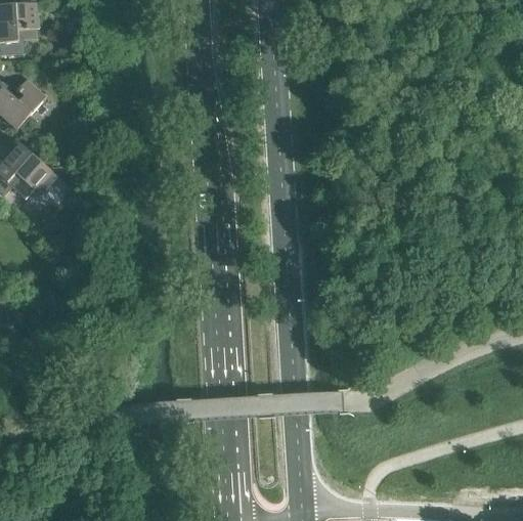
[(0,3),(0,53),(26,52),(25,39),(18,39),(17,28),(39,27),(37,1),(0,3)]
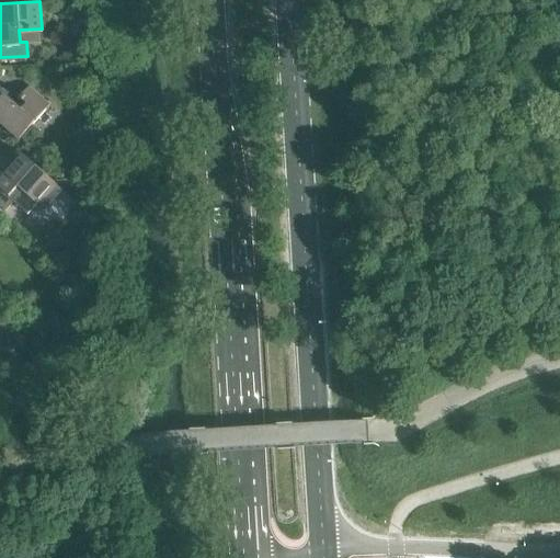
[(0,120),(19,137),(49,102),(29,84),(13,101),(4,93),(9,88),(0,80),(0,120)]
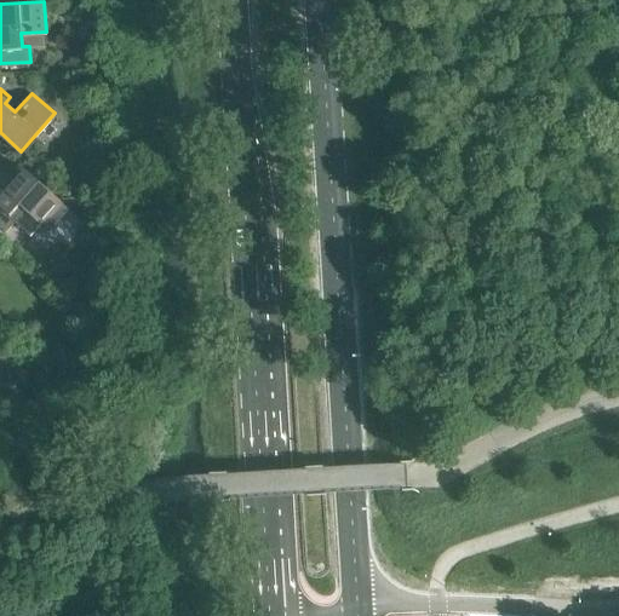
[(0,185),(0,225),(5,230),(15,220),(30,234),(40,223),(47,228),(67,205),(19,163),(0,185)]
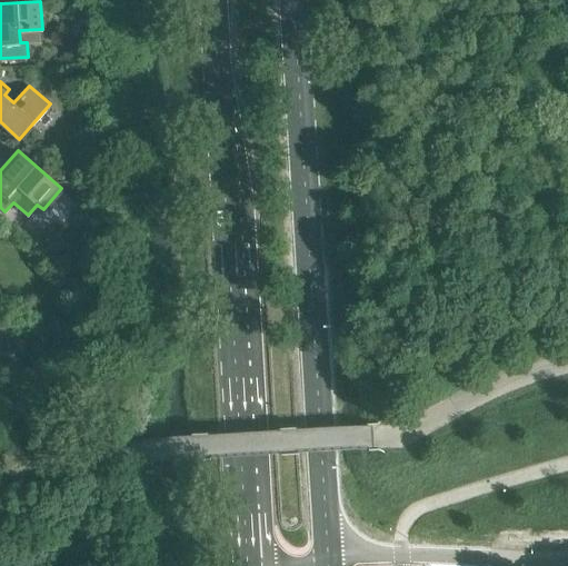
[(85,293),(98,288),(102,287),(98,274),(97,274),(80,279),(85,293)]
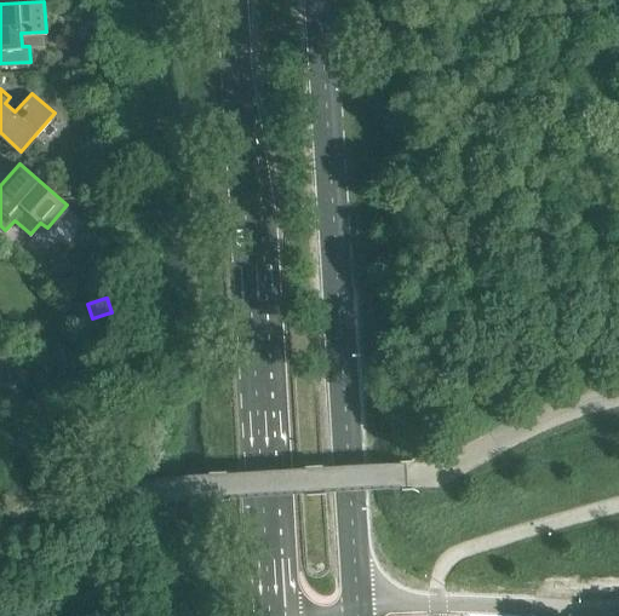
[(61,349),(43,355),(47,372),(67,366),(61,349)]
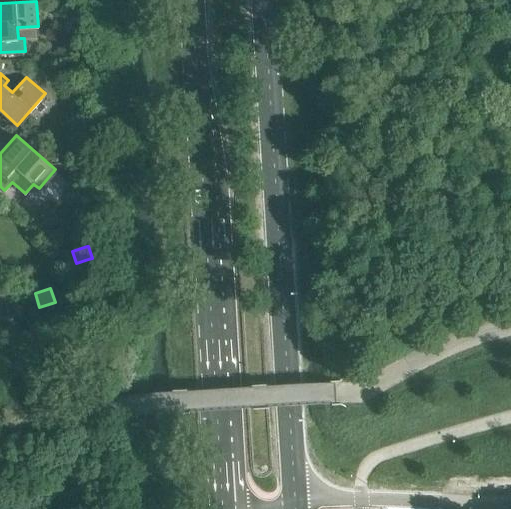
[(13,304),(0,304),(0,322),(13,322),(13,304)]
